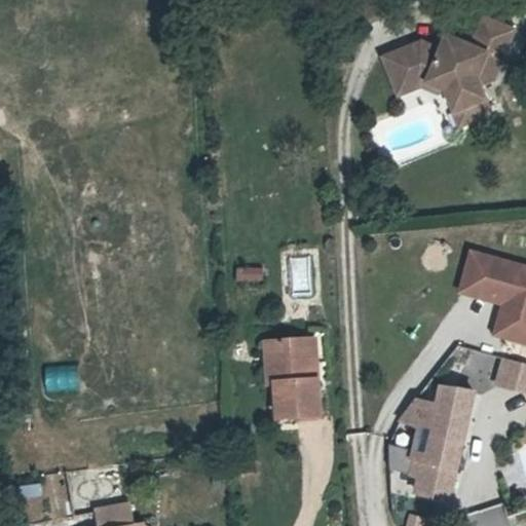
[(431,106),(441,127),(472,114),(466,101),(479,96),(498,45),(467,33),(454,68),(442,63),(439,55),(431,53),(425,68),(406,60),(382,71),(399,107),(413,100),(431,106)]
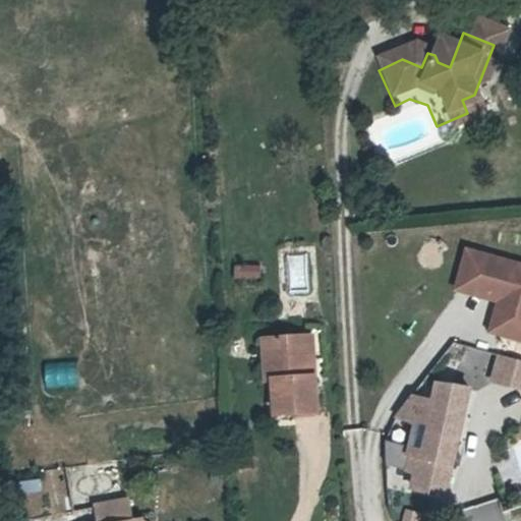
[(467,113),(437,126),(443,140),(473,127),(467,113)]
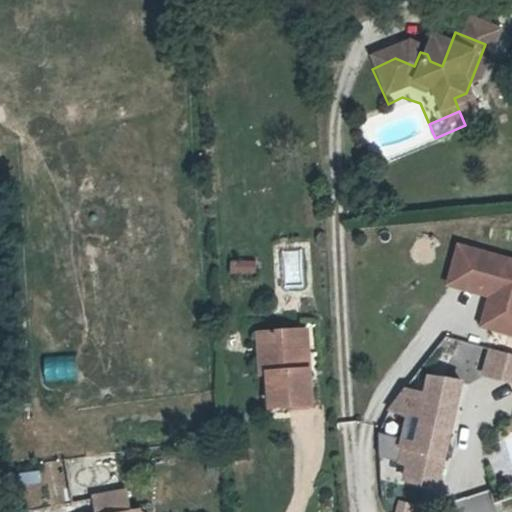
[(228,256),(228,272),(255,273),(255,256),(228,256)]
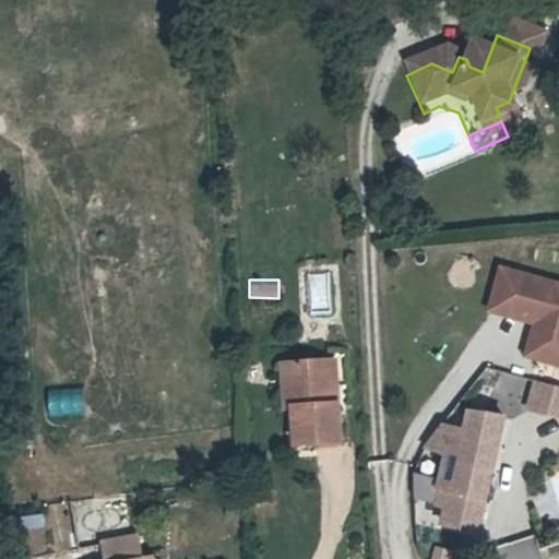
[(483,326),(528,337),(539,340),(532,372),(558,379),(558,299),(492,284),(483,326)]
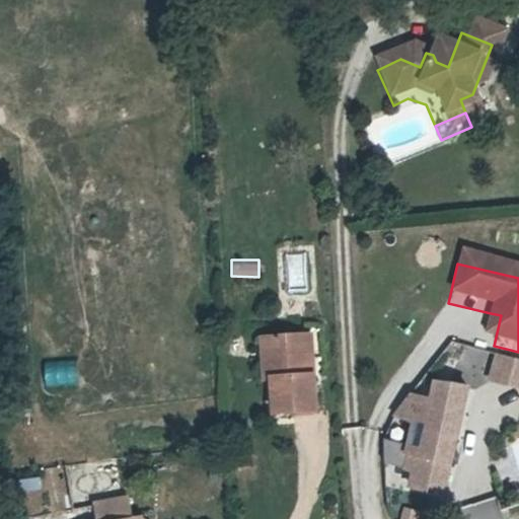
[(501,315),(491,313),(484,344),(494,346),(501,315)]
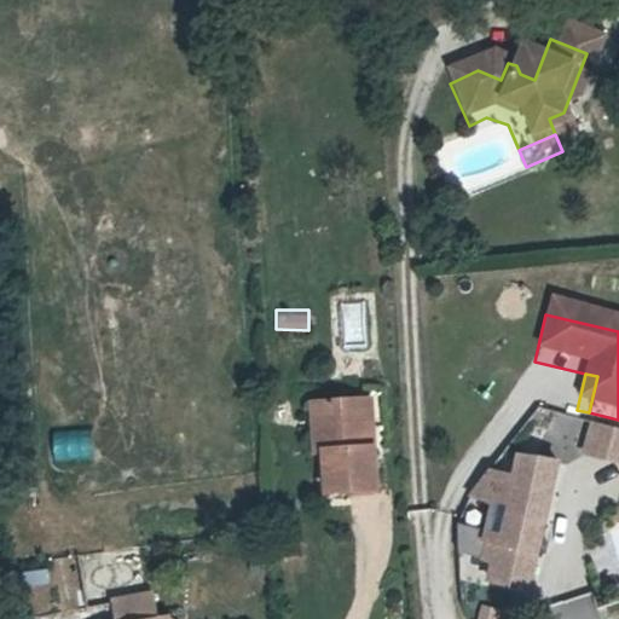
[(618,427),(588,417),(578,450),(618,463),(618,427)]
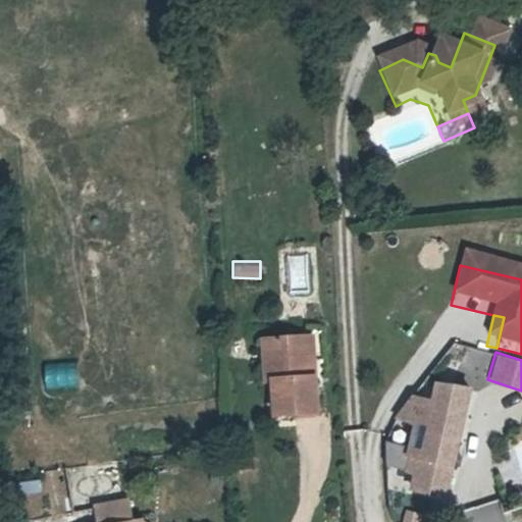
[(306,363),(291,364),(293,386),(306,385),(306,363)]
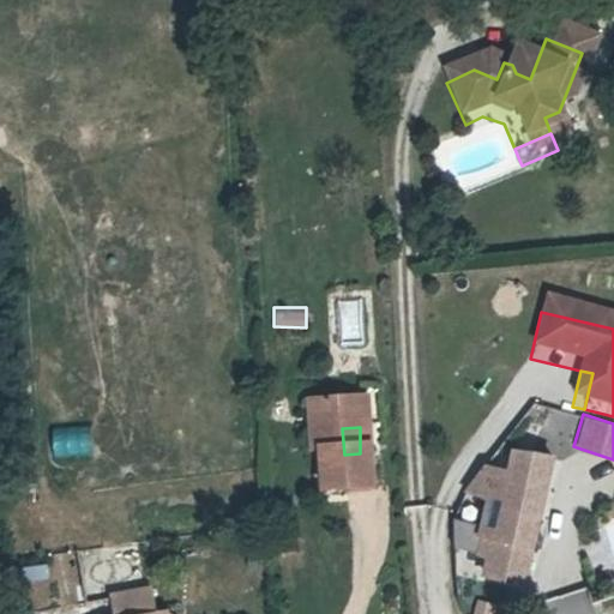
[(362,505),(360,453),(344,455),(342,428),(300,431),(305,509),(362,505)]
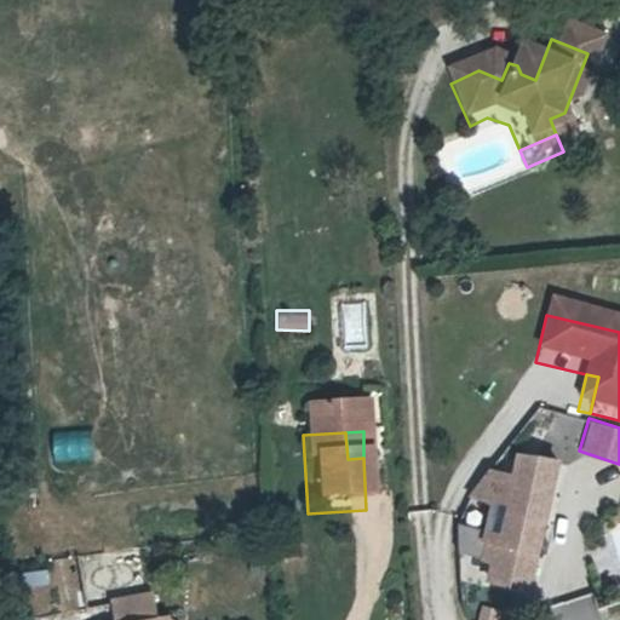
[(477,608),(501,612),(504,596),(526,600),(549,465),(503,455),(477,608)]
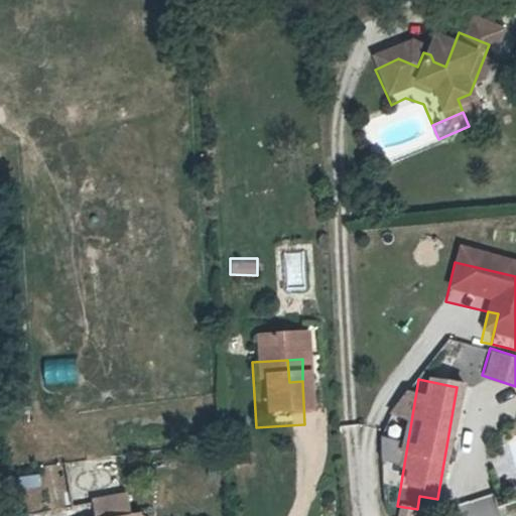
[(39,473),(19,476),(21,489),(41,485),(39,473)]
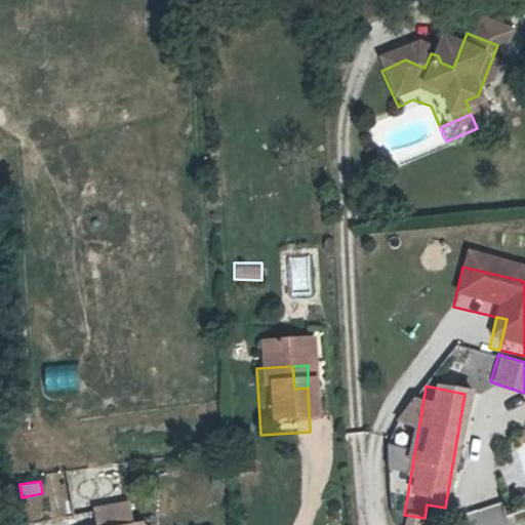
[(462,512),(466,524),(503,524),(506,524),(499,502),(462,512)]
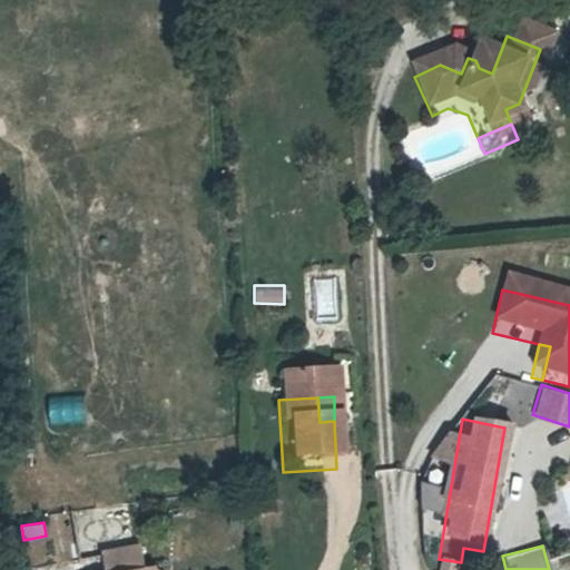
[(105,562),(106,569),(141,569),(139,557),(105,562)]
